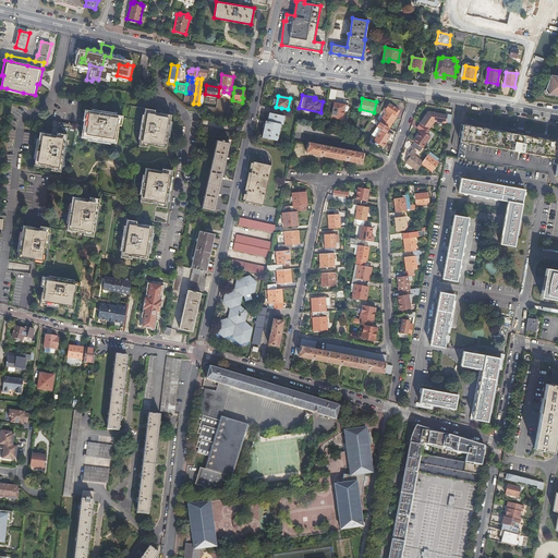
[(330,120),(343,122),(347,105),(335,102),(334,104),(328,102),(327,112),(332,113),(330,120)]
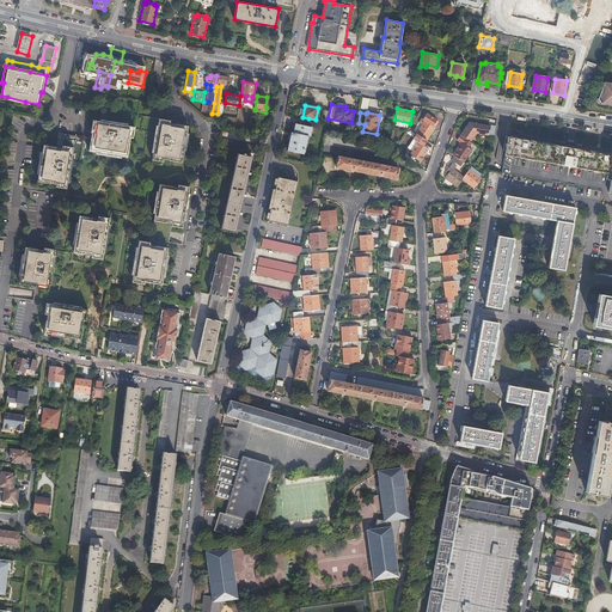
[(418,135),(427,140),(435,128),(433,127),(436,121),(424,112),(421,118),(424,121),(417,134),(418,135)]
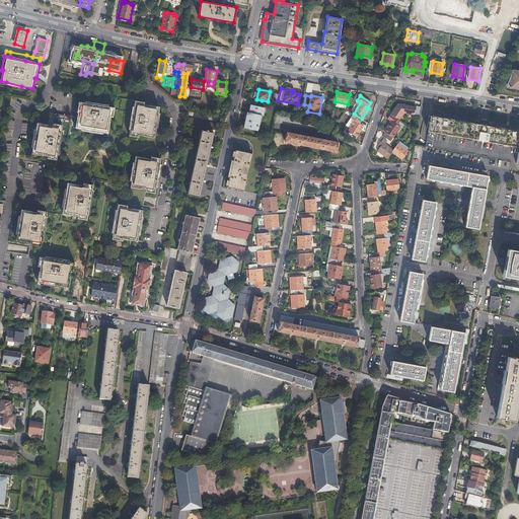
[(78,110),(80,110),(83,112),(82,117),(79,116),(77,127),(108,132),(109,121),(110,116),(113,117),(114,106),(79,101),(78,110)]
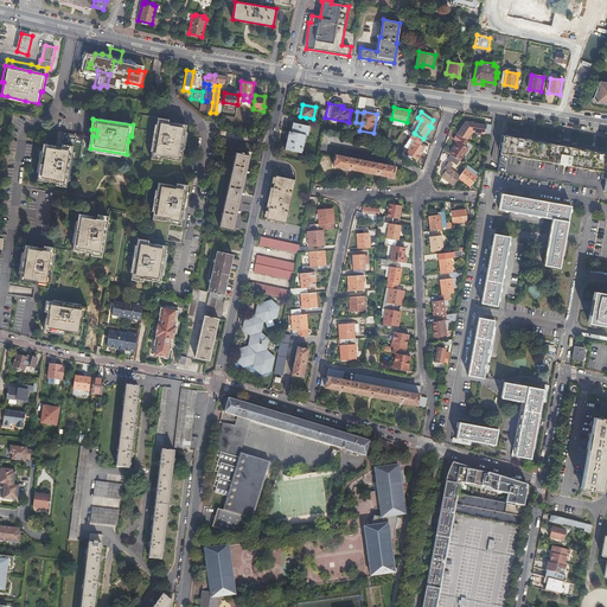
[(173,123),(151,119),(145,161),(164,163),(171,160),(177,161),(184,126),(173,123)]
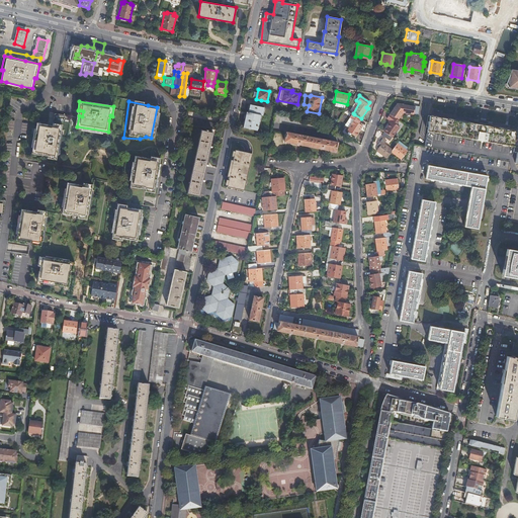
[(419,114),(420,106),(415,106),(415,107),(398,104),(391,114),(399,119),(404,112),(419,114)]
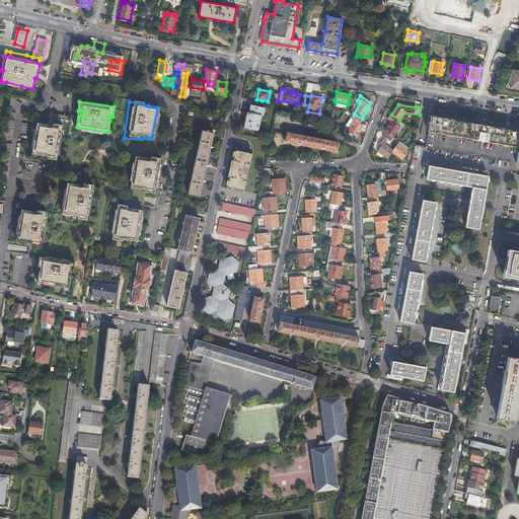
[(248,116),(246,116),(243,128),(257,131),(262,116),(264,116),(265,108),(251,105),(248,113),(248,116)]
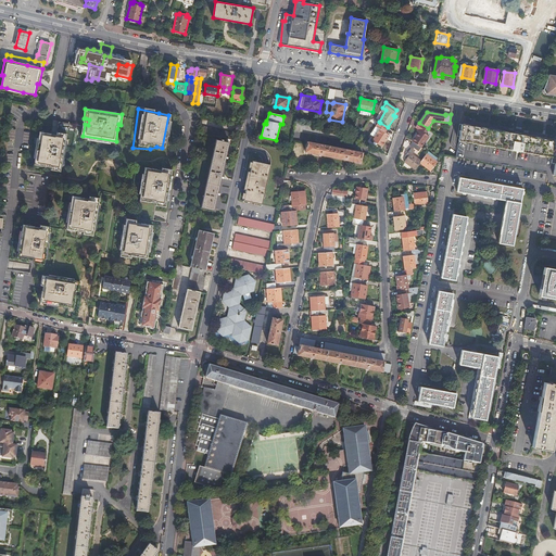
[(384,131),(388,127),(380,123),(377,127),(380,129),(374,140),(382,147),(390,135),(384,131)]
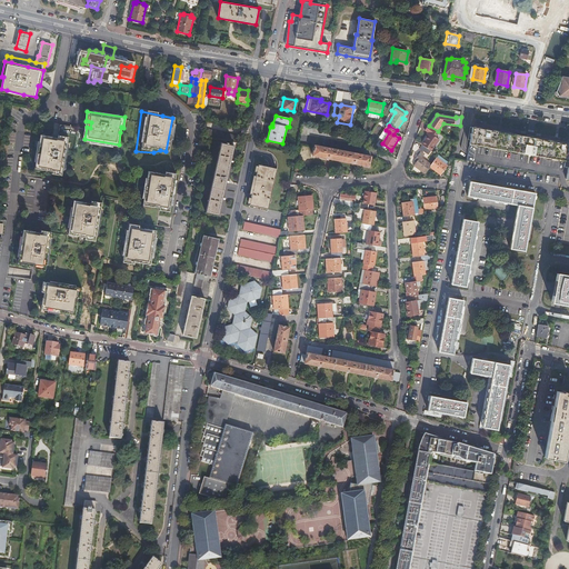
[(438,131),(429,126),(425,130),(428,132),(430,135),(428,137),(422,145),(422,146),(431,151),(439,140),(435,137),(438,132),(438,131)]
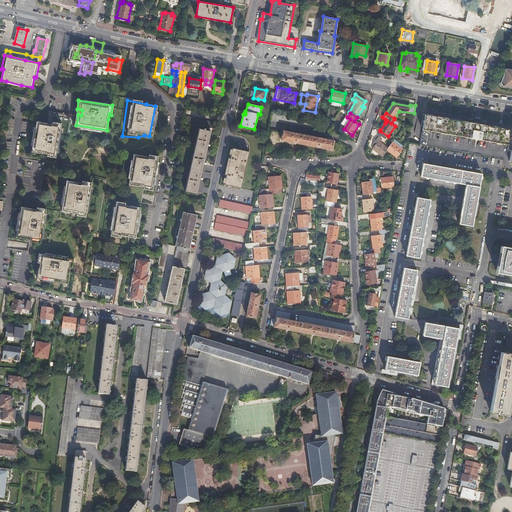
[(185,115),(184,122),(212,128),(214,121),(185,115)]
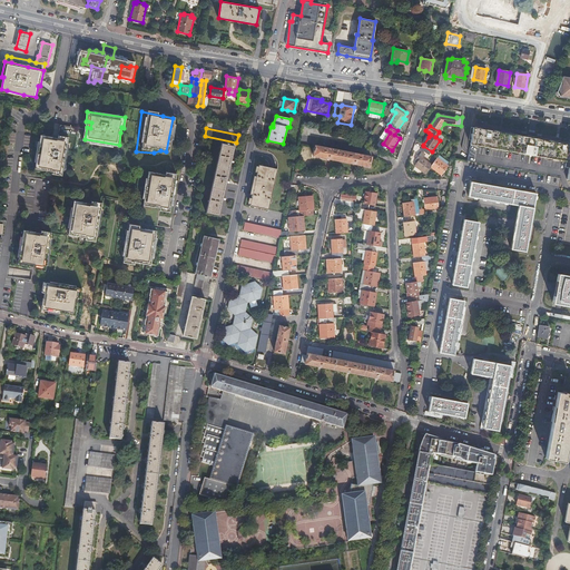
[(569,144),(473,128),(471,144),(569,160),(569,163),(567,179),(569,179),(569,144)]
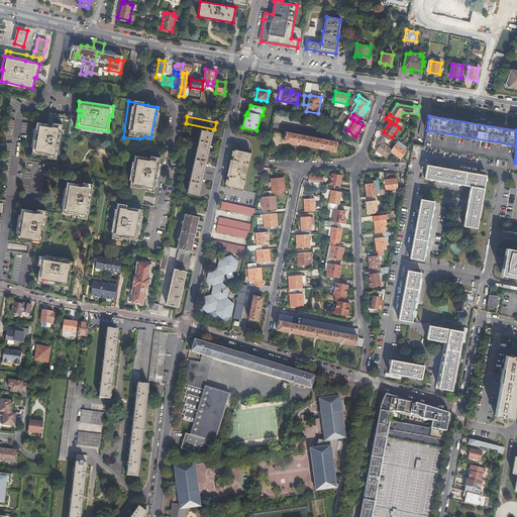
[(53,122),(52,125),(52,127),(46,127),(47,124),(47,123),(36,121),(31,153),(42,156),(42,154),(47,156),(46,158),(57,160),(62,123),(53,122)]
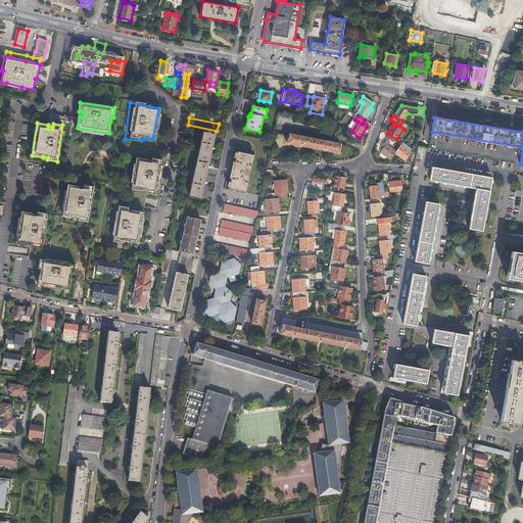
[(189,195),(201,197),(214,142),(216,134),(210,132),(210,131),(208,131),(208,132),(203,131),(189,195)]
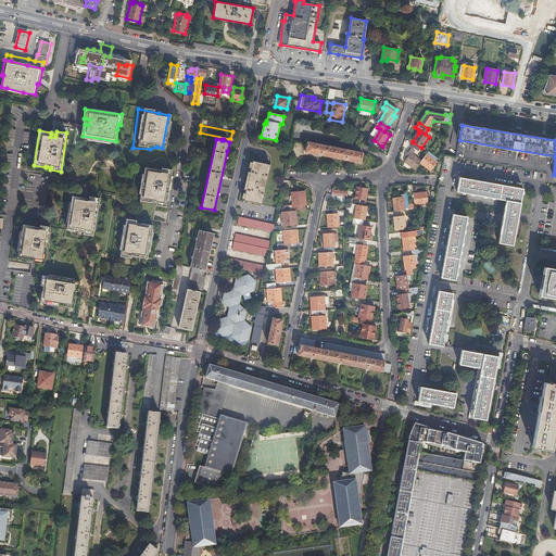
[(305,151),(361,163),(363,153),(307,142),(305,151)]
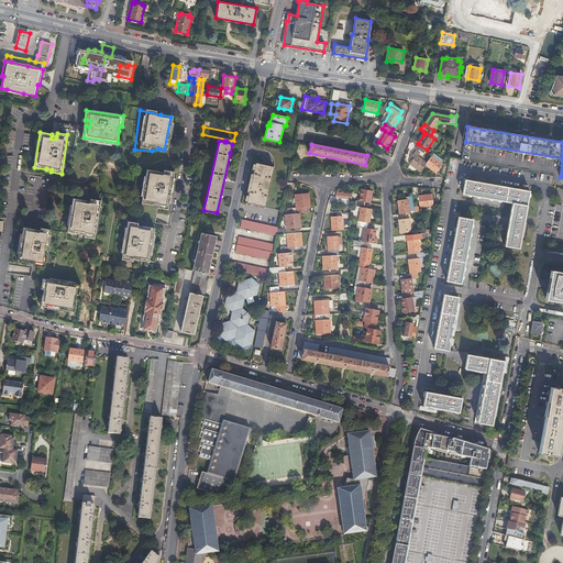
[(427,150),(418,144),(416,147),(423,153),(427,150)]
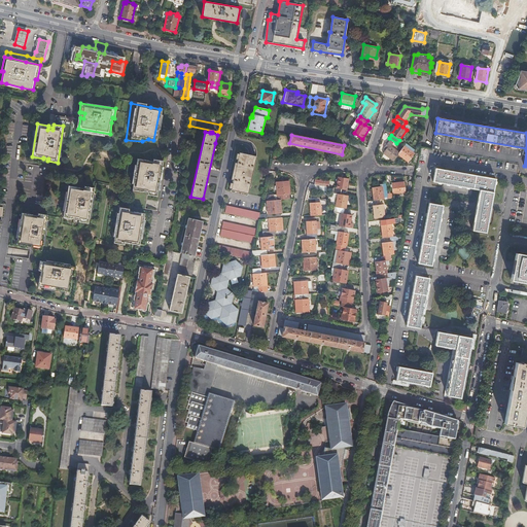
[(383,153),(393,161),(398,154),(399,152),(389,145),(383,153)]
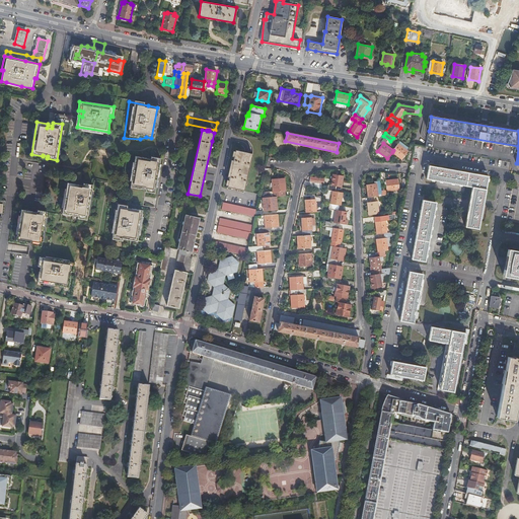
[(393,150),(392,152),(402,159),(409,151),(398,144),(393,150)]
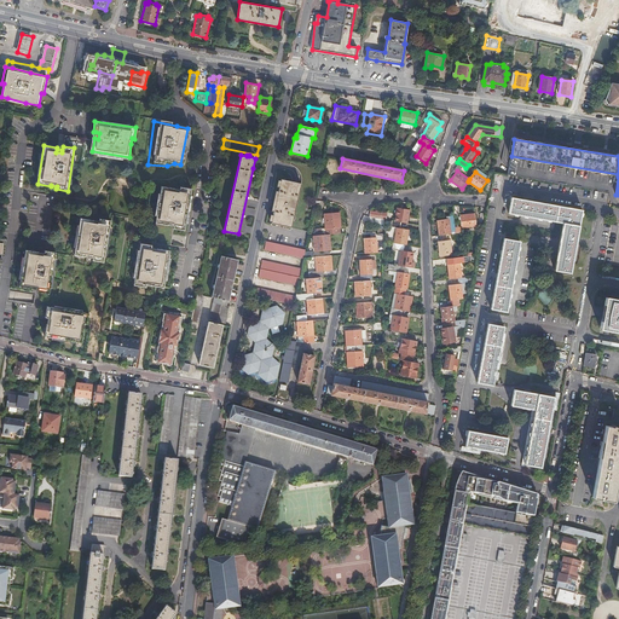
[(272,224),(291,227),(301,184),(282,179),(272,224)]
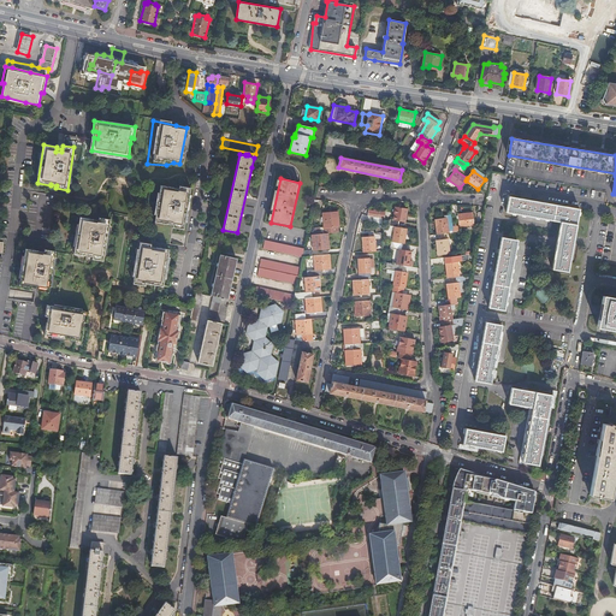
[(169,227),(184,229),(190,187),(181,185),(179,190),(171,189),(154,187),(149,225),(169,227)]
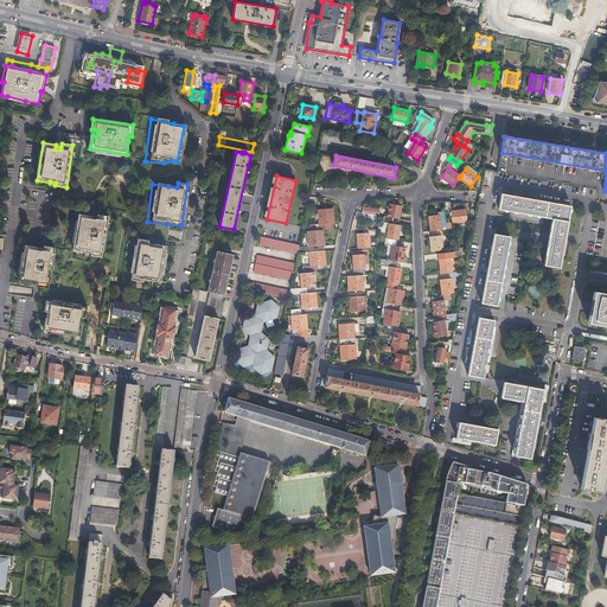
[(544,266),(560,268),(562,256),(563,256),(563,253),(566,237),(567,237),(567,236),(568,234),(567,234),(572,206),(563,205),(563,204),(560,203),(560,204),(541,200),(541,199),(537,199),(537,200),(518,197),(518,196),(515,195),(515,196),(502,193),(499,209),(554,219),(544,266)]
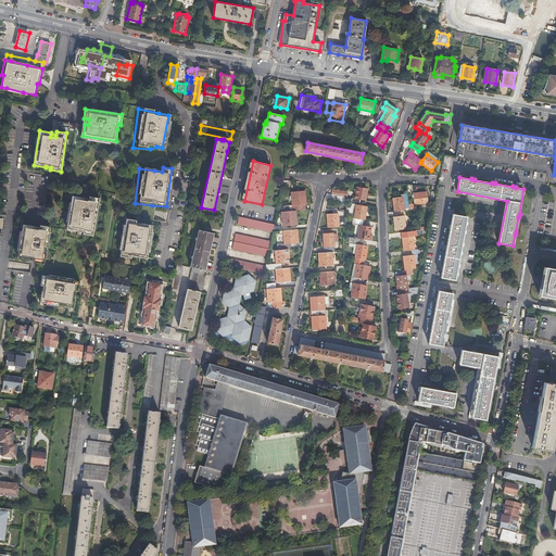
[(361,200),(366,201),(368,188),(357,186),(355,199),(361,200)]
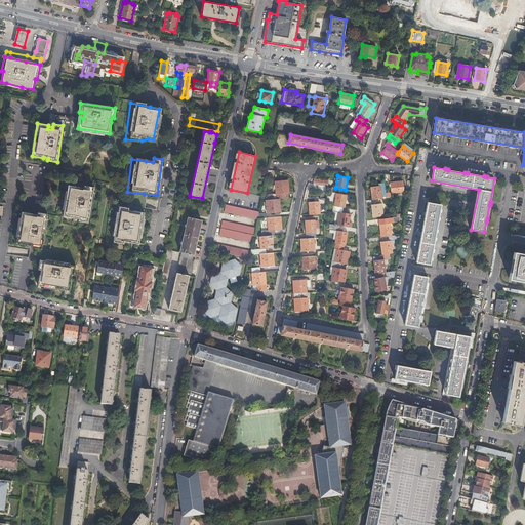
[(280,199),(287,198),(287,193),(288,193),(287,180),(275,182),(275,185),(275,187),(275,194),(273,194),(273,193),(267,194),(267,196),(266,196),(266,200),(280,199)]
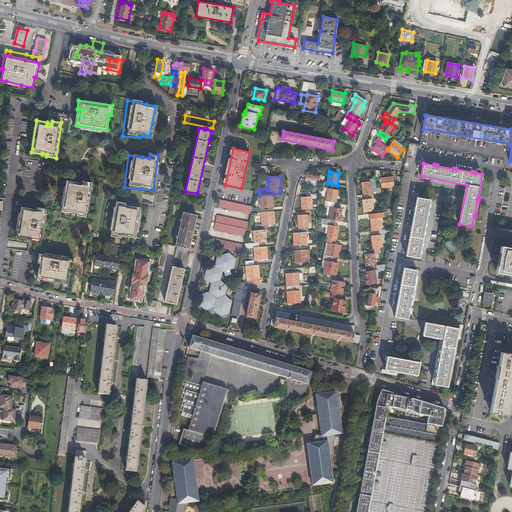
[(381,178),(382,188),(394,187),(393,177),(381,178)]
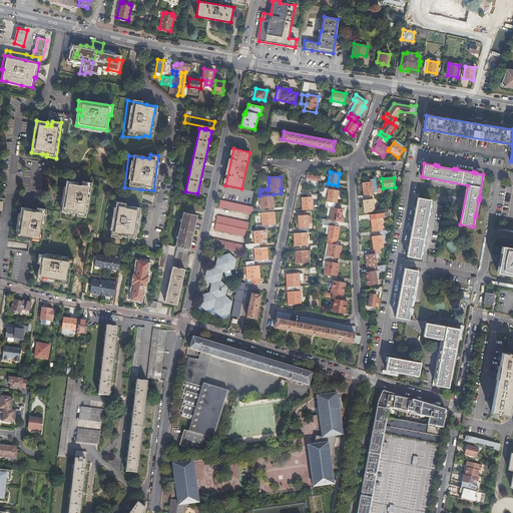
[(363,182),(364,195),(374,193),(376,193),(379,193),(377,179),(372,180),(372,181),(363,182)]
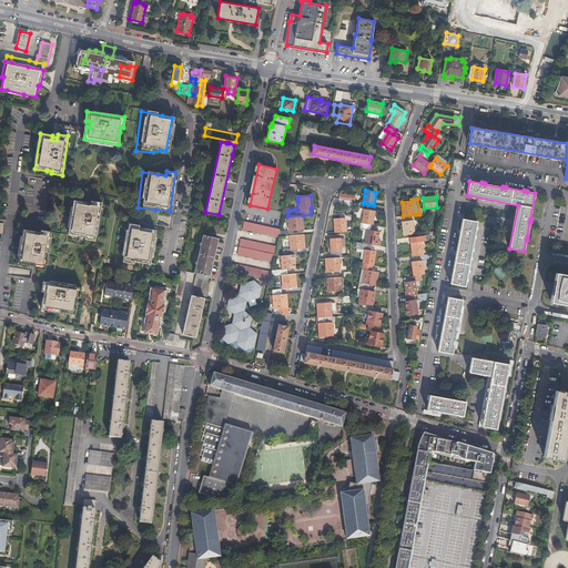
[(100,205),(71,201),(66,237),(94,241),(100,205)]
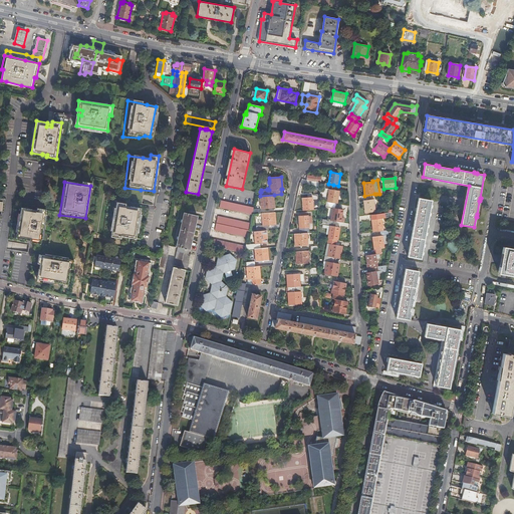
[(327,202),(337,204),(339,191),(332,190),(333,185),(328,184),(325,183),(324,189),(329,190),(327,202)]
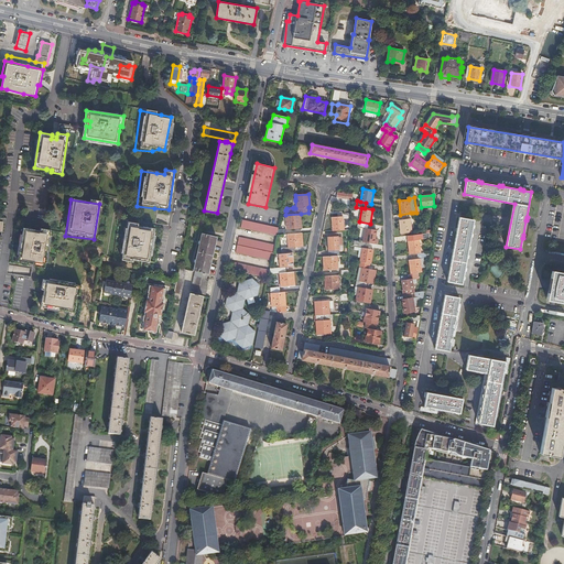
[(302,227),(301,214),(285,215),(286,228),(302,227)]
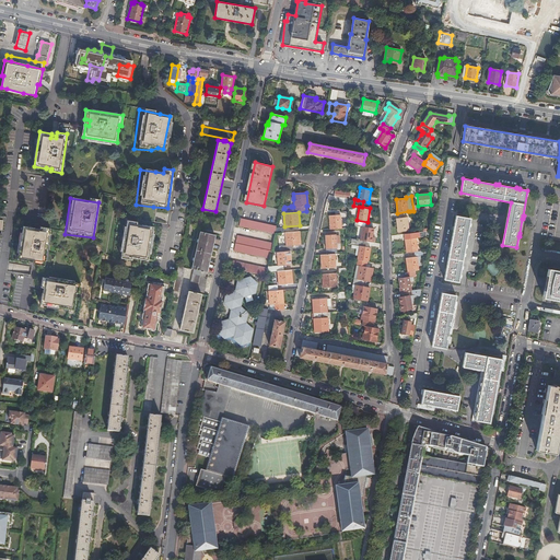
[(329,216),(330,230),(341,229),(340,214),(329,216)]
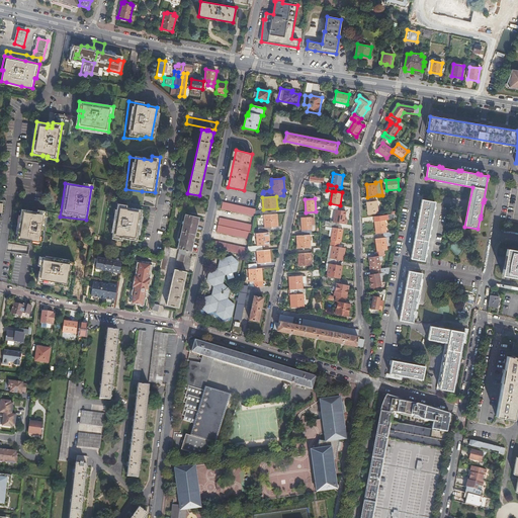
[(411,258),(424,261),(435,202),(422,199),(420,209),(419,209),(419,211),(419,212),(420,212),(416,230),(416,229),(415,232),(416,232),(413,249),(412,249),(411,252),(412,252),(411,258)]
